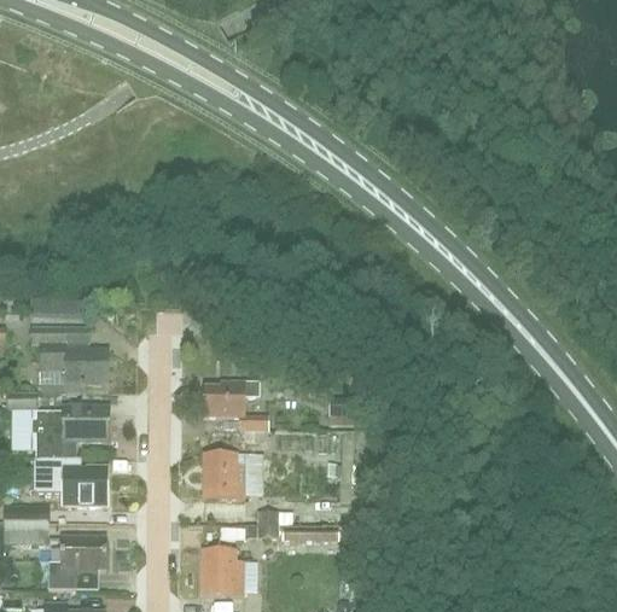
[(31,315),(92,315),(92,297),(31,297),(31,315)]
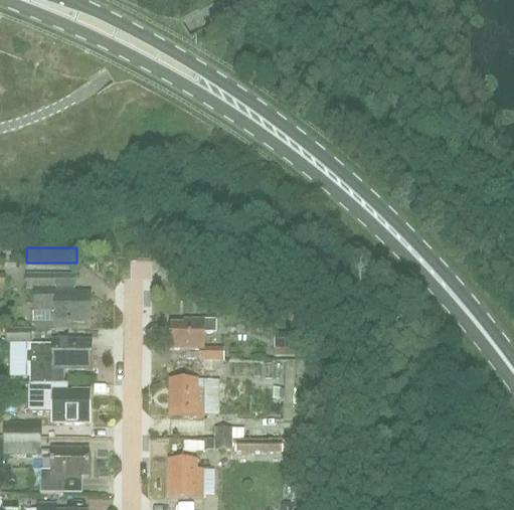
[(72,326),(71,319),(90,319),(90,290),(53,291),(53,273),(26,273),(26,286),(32,286),(32,326),(72,326)]
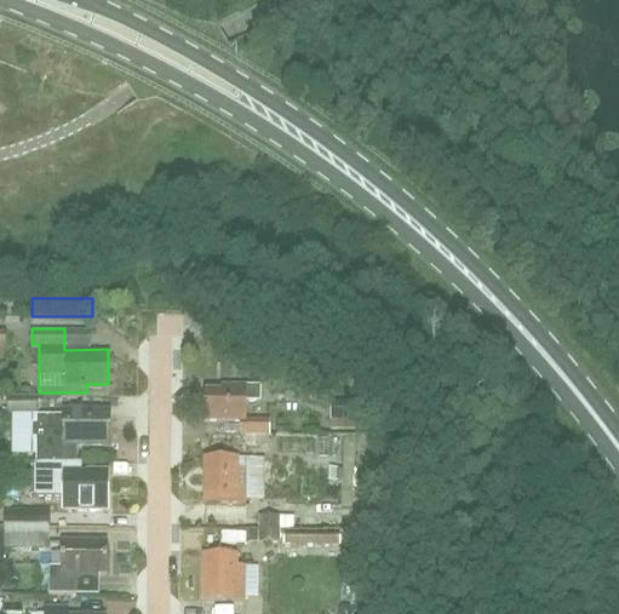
[(348,391),(362,390),(361,374),(347,376),(348,391)]
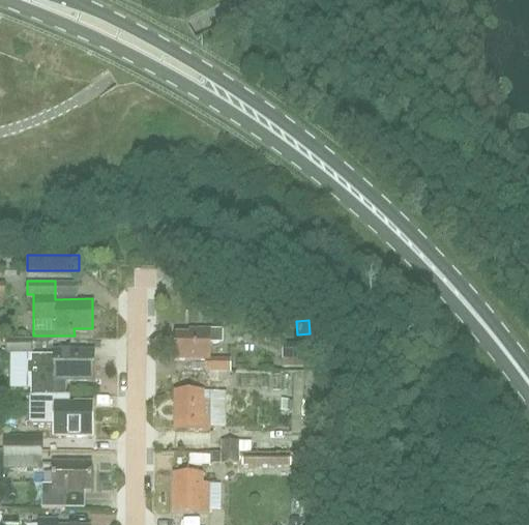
[(223,340),(223,327),(207,326),(190,326),(190,331),(175,331),(175,357),(210,357),(210,340),(223,340)]
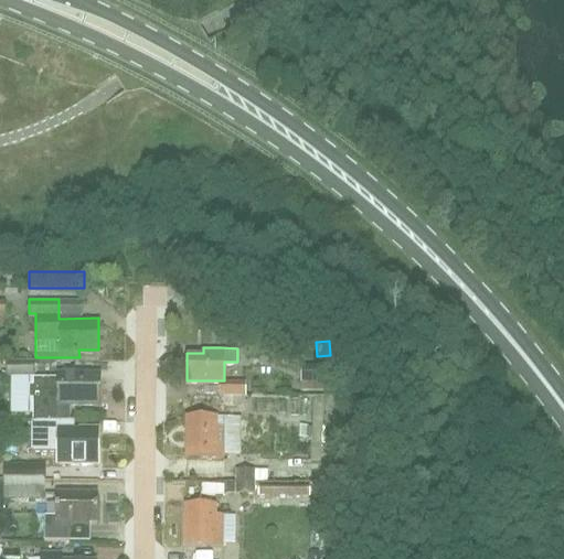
[(33,373),(33,357),(6,357),(6,364),(0,364),(0,373),(33,373)]
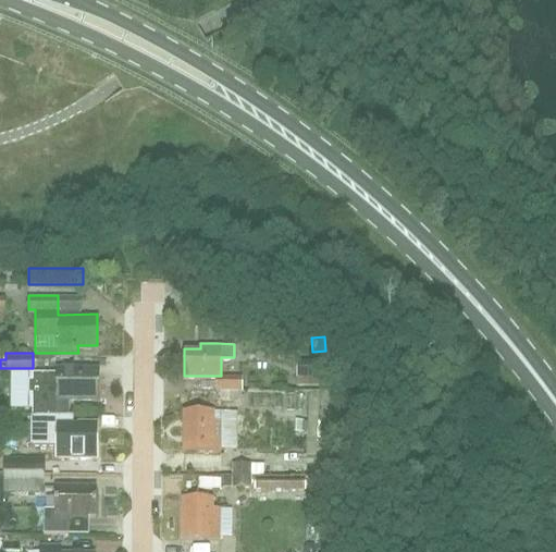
[(323,372),(331,372),(331,359),(323,359),(323,357),(297,357),(297,373),(305,376),(305,379),(323,378),(323,372)]
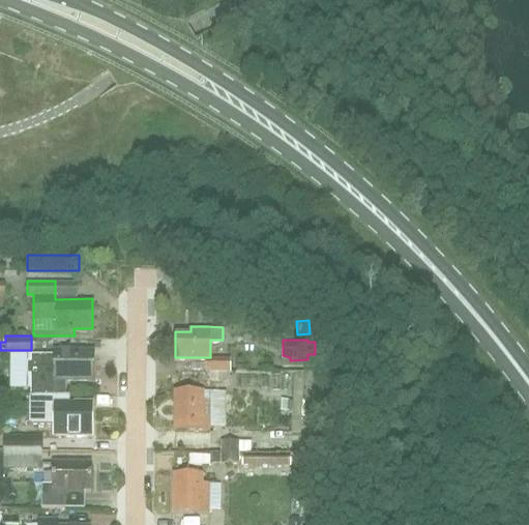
[(30,391),(34,391),(34,390),(65,390),(65,376),(91,376),(91,351),(55,351),(42,351),(42,353),(30,353),(30,358),(27,358),(26,371),(30,371),(30,391)]
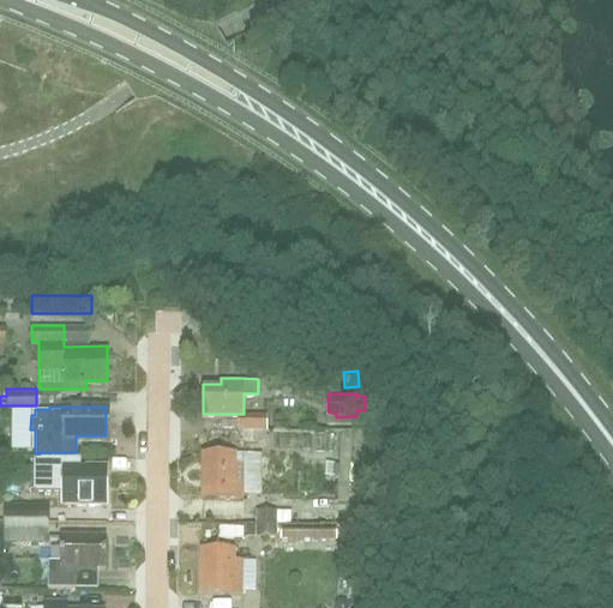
[(241,414),(241,427),(266,427),(268,414),(241,414)]
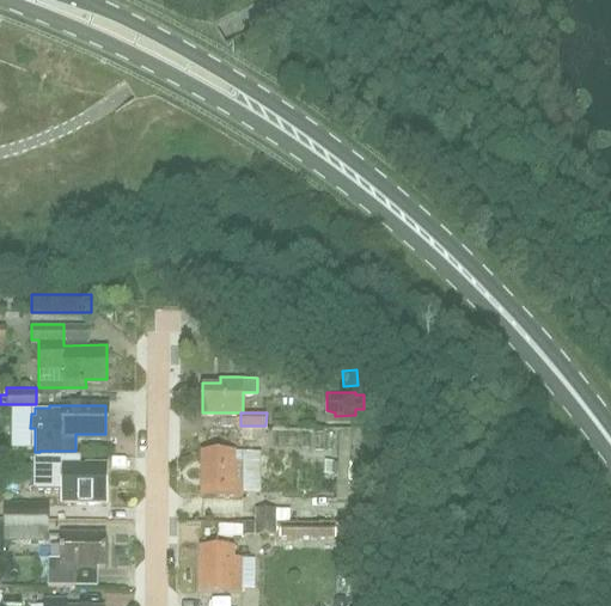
[(273,441),(295,441),(297,427),(274,426),(273,441)]
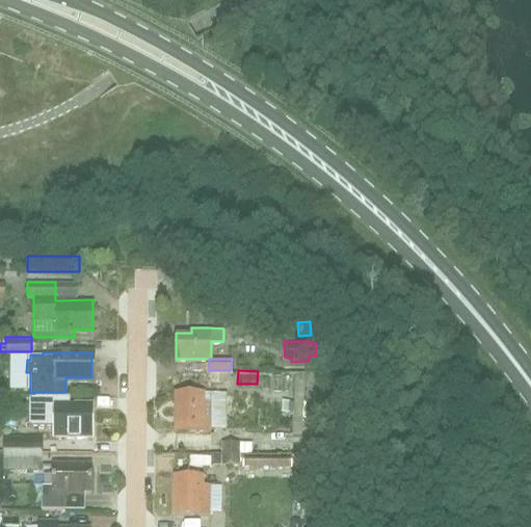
[(211,429),(211,399),(205,399),(205,389),(176,389),(176,429),(211,429)]
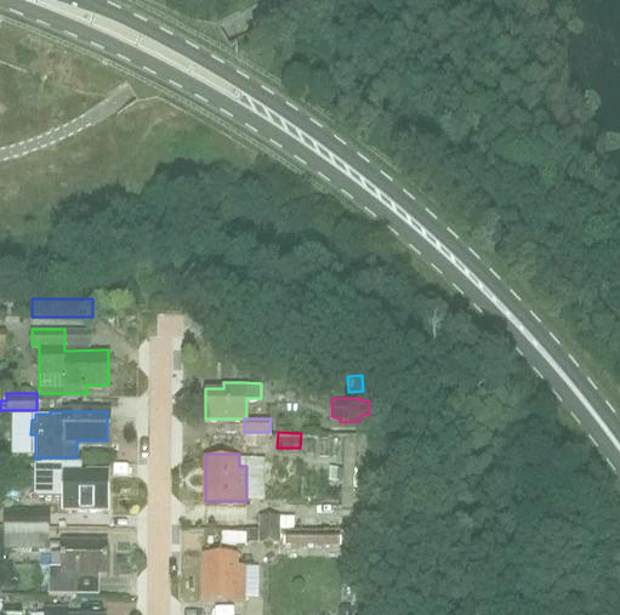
[(106,507),(107,468),(83,468),(81,457),(77,457),(40,457),(40,459),(40,494),(64,494),(63,507),(106,507)]
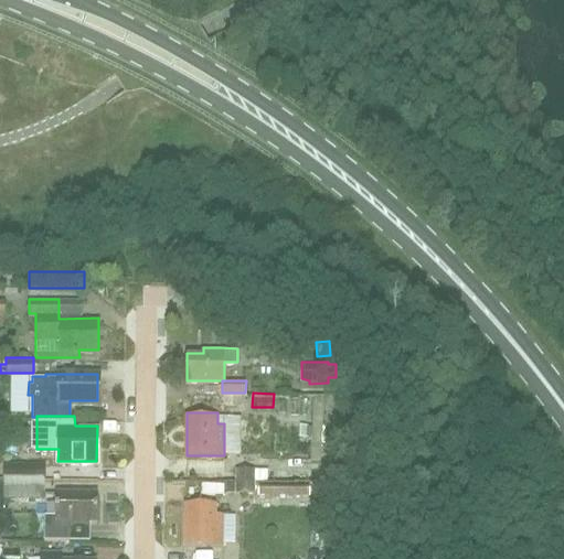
[(0,479),(44,479),(44,462),(4,462),(4,475),(0,474),(0,479)]
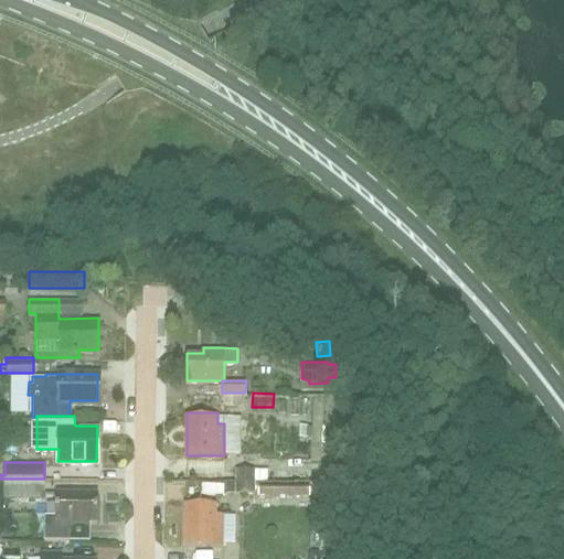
[(235,479),(255,479),(255,466),(235,466),(235,479)]
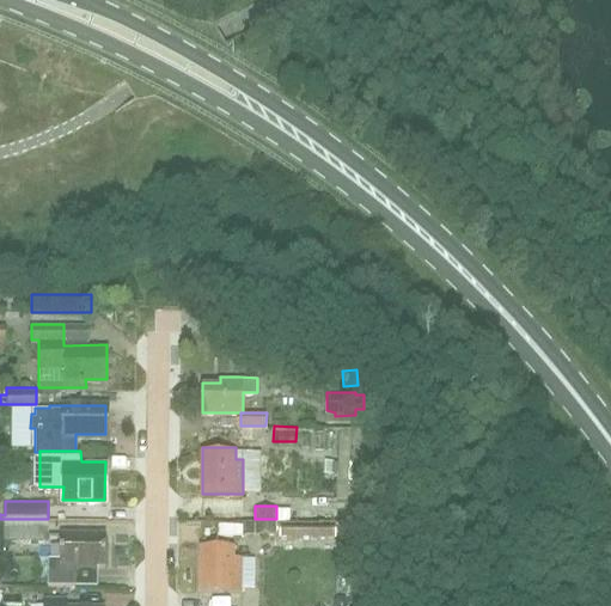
[(48,519),(0,519),(0,542),(0,538),(48,538),(48,519)]
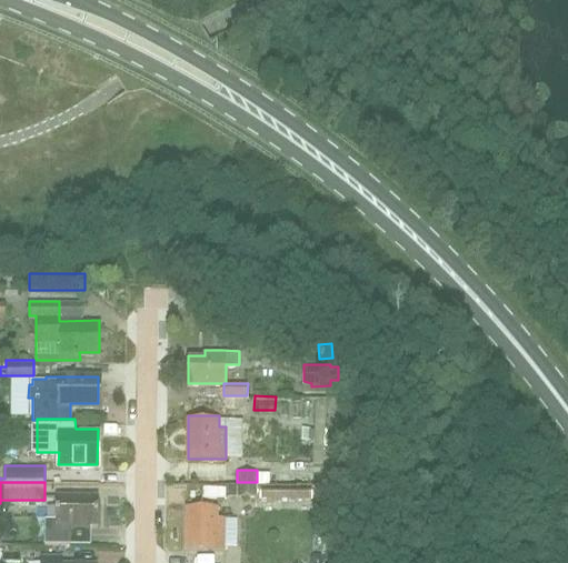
[(237,482),(237,494),(257,494),(257,493),(257,482),(237,482)]
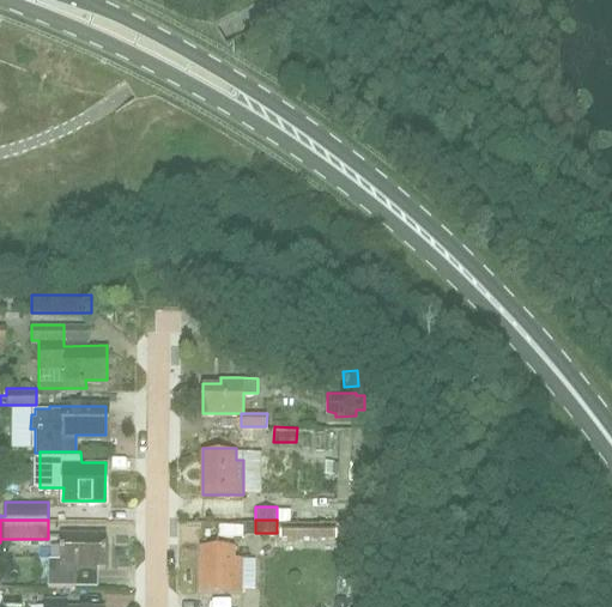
[(335,526),(279,526),(279,536),(335,536),(335,526)]
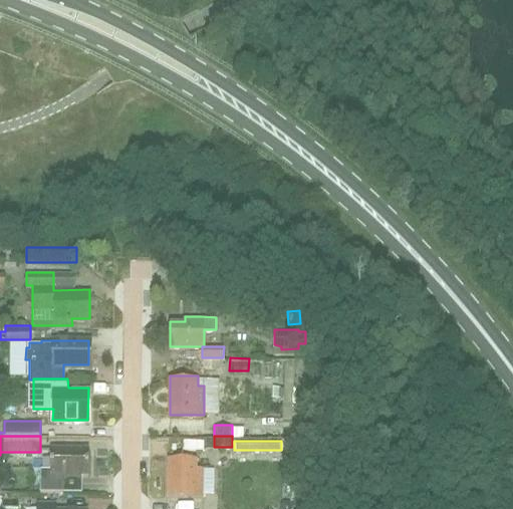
[(69,490),(69,473),(87,473),(88,446),(51,445),(51,466),(39,466),(40,489),(69,490)]
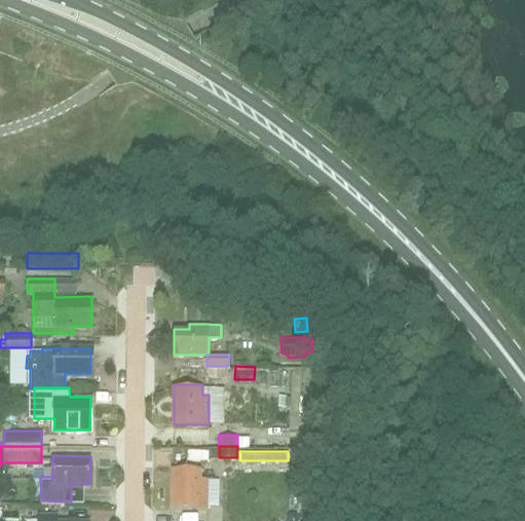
[(208,507),(208,477),(201,477),(201,468),(174,467),(173,506),(208,507)]
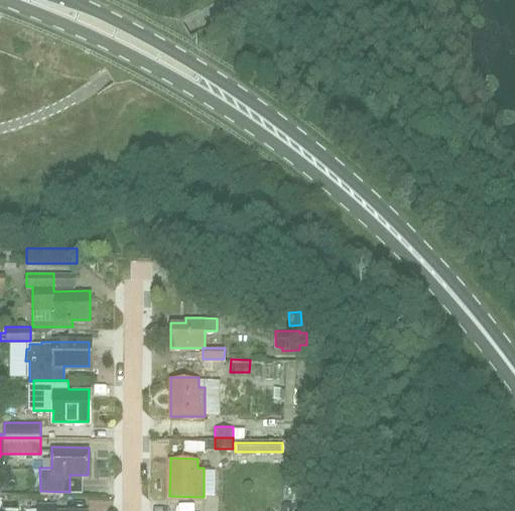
[(222,475),(222,460),(210,461),(210,475),(222,475)]
